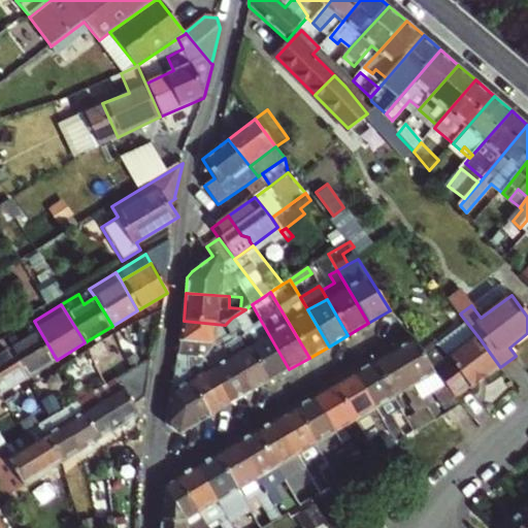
[(34,321),(4,339),(27,377),(57,360),(34,321)]
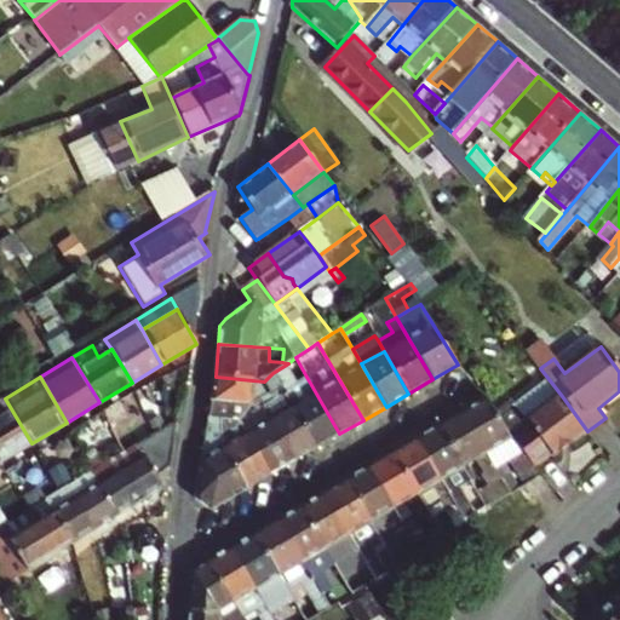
[(227,420),(239,423),(247,395),(253,392),(264,382),(216,377),(216,378),(210,417),(227,420)]
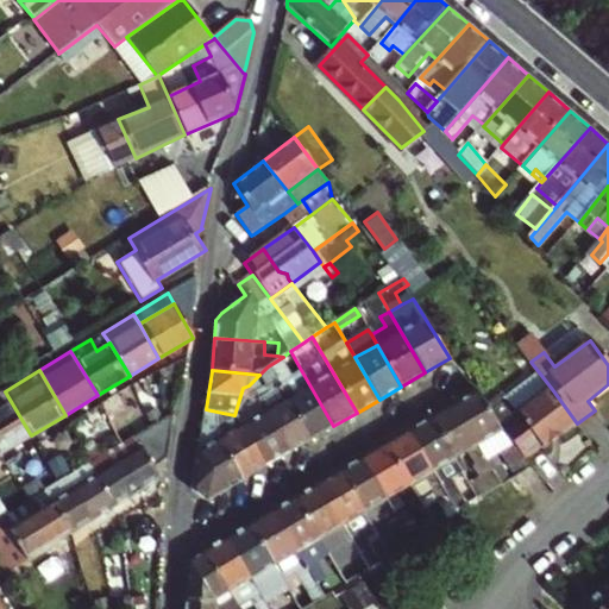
[(278,384),(280,387),(311,440),(333,426),(301,370),(278,384)]
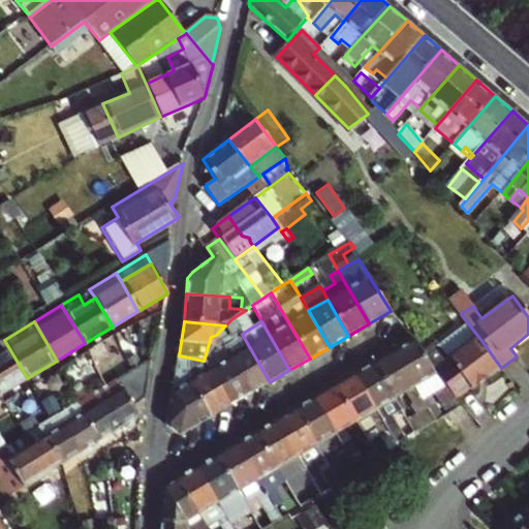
[(270,382),(243,336),(239,339),(243,345),(238,347),(235,341),(223,347),(250,394),(270,382)]
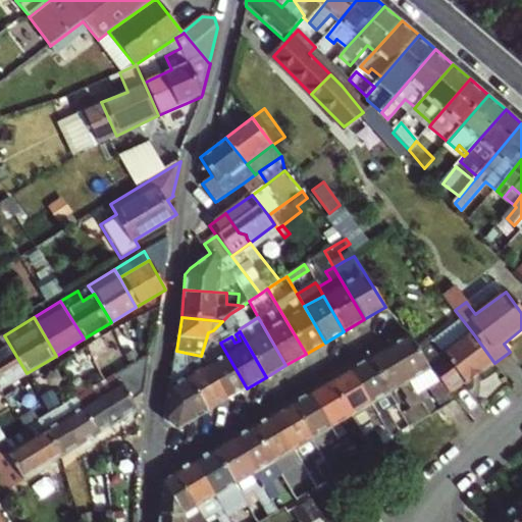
[(247,388),(220,343),(215,333),(212,335),(205,357),(228,400),(247,388)]
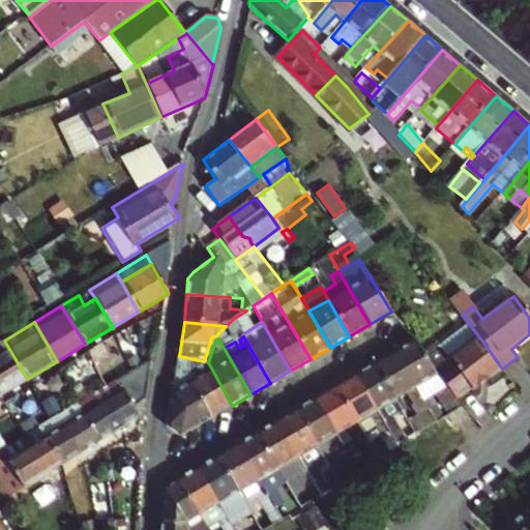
[(440,375),(459,400),(472,390),(473,391),(502,369),(480,339),(439,369),(437,371),(440,375)]
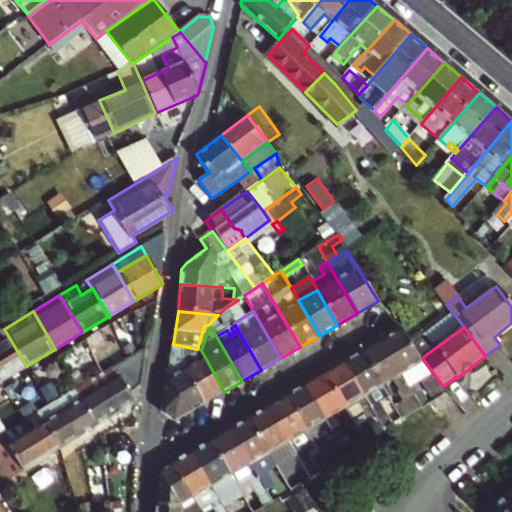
[(26,366),(4,329),(0,331),(0,381),(0,382),(26,366)]
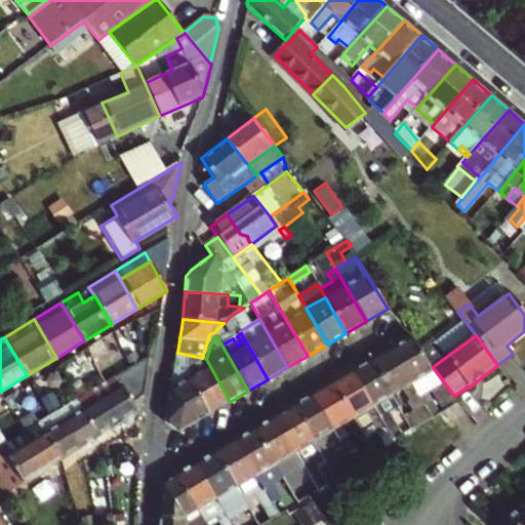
[(418,395),(425,392),(418,380),(423,377),(445,411),(459,402),(454,396),(436,371),(432,373),(410,337),(391,350),(418,395)]
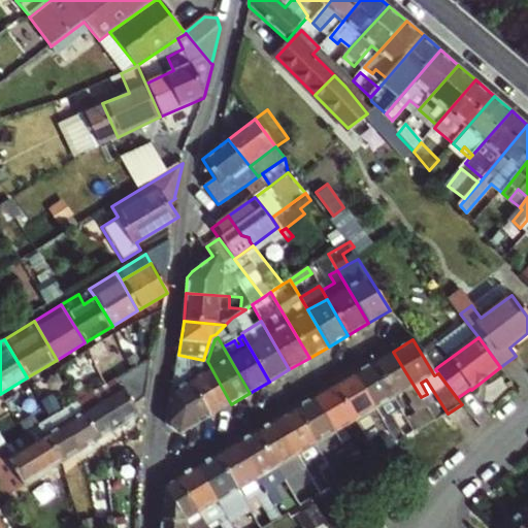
[(125,363),(117,348),(106,354),(114,369),(125,363)]
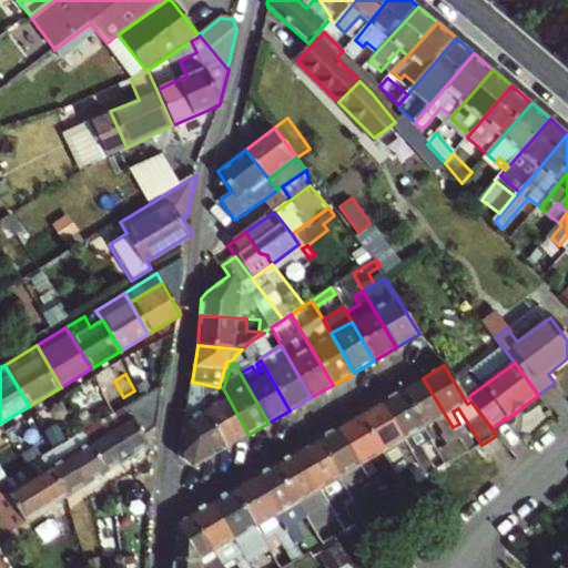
[(446,432),(453,427),(423,378),(403,389),(426,428),(439,421),(446,432)]
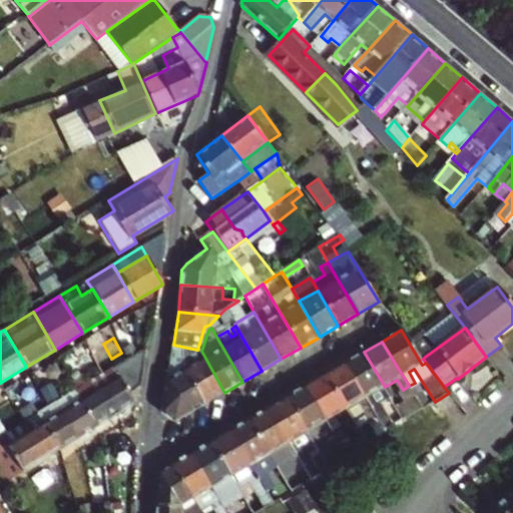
[(187,348),(173,345),(163,406),(163,410),(166,414),(172,419),(176,420),(181,418),(204,405),(183,369),(183,355),(186,355),(187,348)]
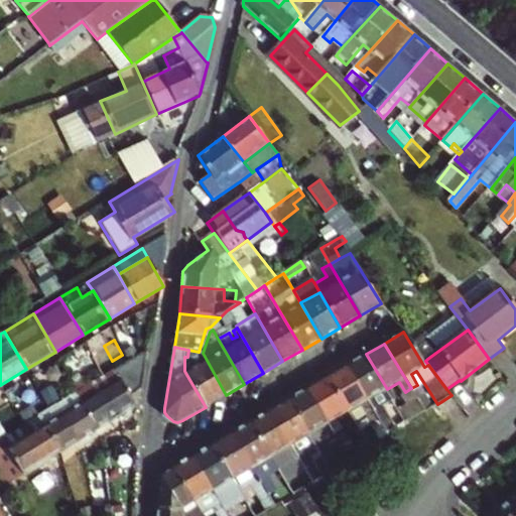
[(106,374),(79,392),(78,392),(98,428),(135,405),(131,395),(142,390),(147,348),(138,354),(127,361),(106,374)]
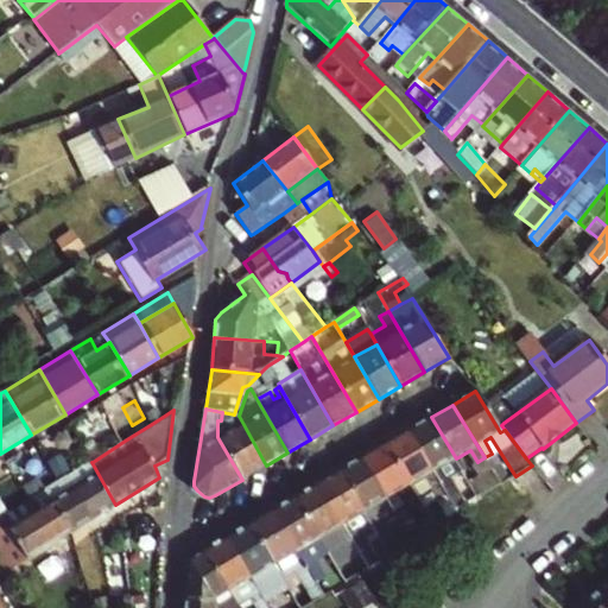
[(266,466),(239,416),(234,415),(222,412),(221,420),(217,420),(217,437),(242,480),(266,466)]
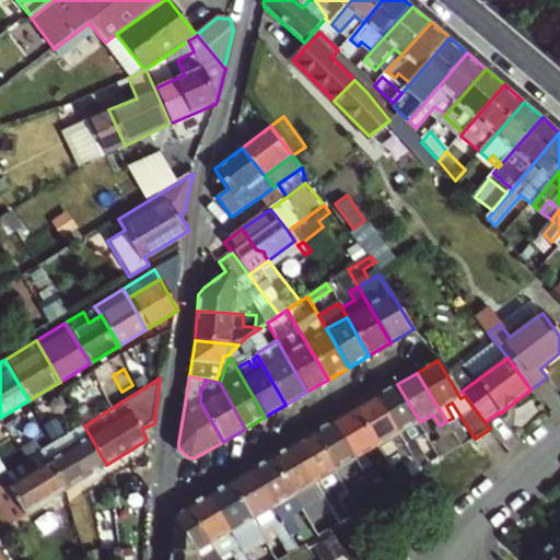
[(376,397),(422,468),(430,465),(416,441),(428,434),(420,422),(397,384),(376,397)]
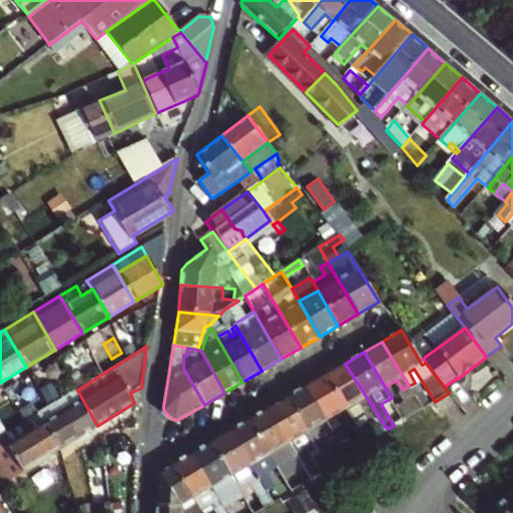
[(345,364),(327,375),(349,410),(358,404),(364,414),(378,436),(388,430),(387,429),(345,364)]
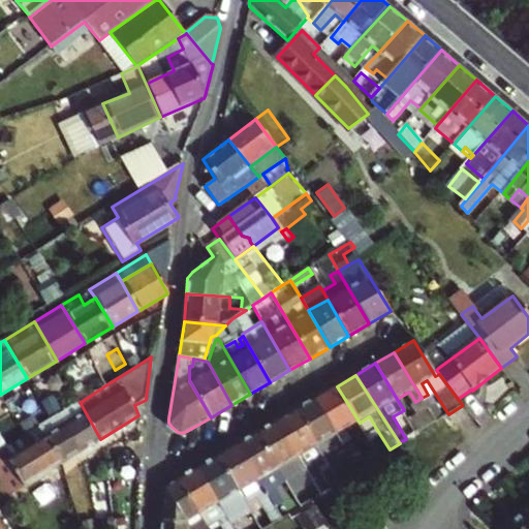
[(337,386),(316,399),(359,465),(365,462),(346,431),(360,423),(337,386)]
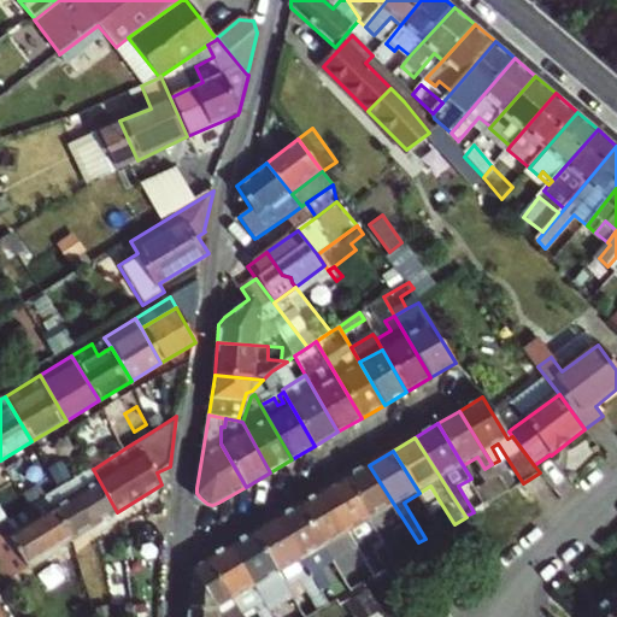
[(500,477),(507,489),(515,485),(499,460),(492,464),(500,477)]
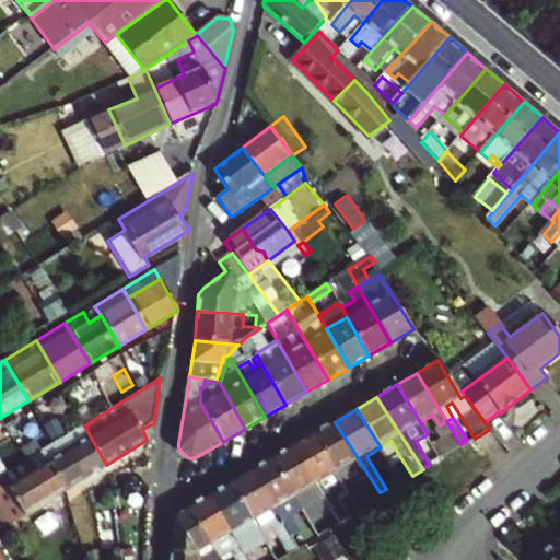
[(335,422),(314,434),(338,474),(347,468),(366,500),(380,492),(335,422)]
